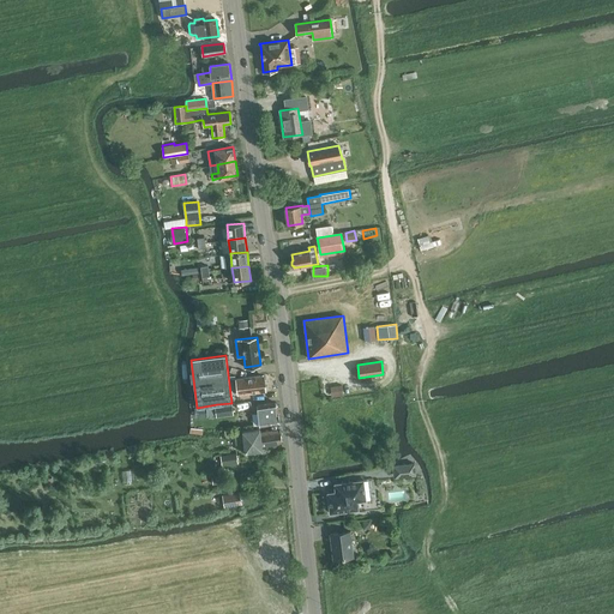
[(235,379),(238,395),(266,390),(264,375),(235,379)]
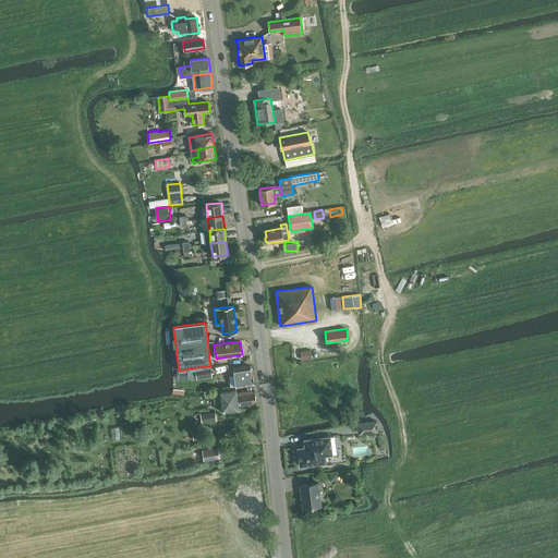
[(301,350),(302,360),(313,358),(312,349),(301,350)]
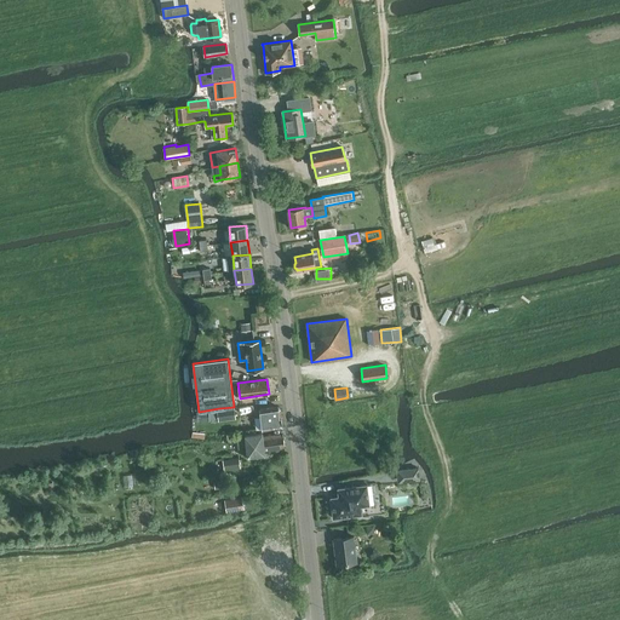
[(234,407),(219,408),(222,420),(236,418),(234,407)]
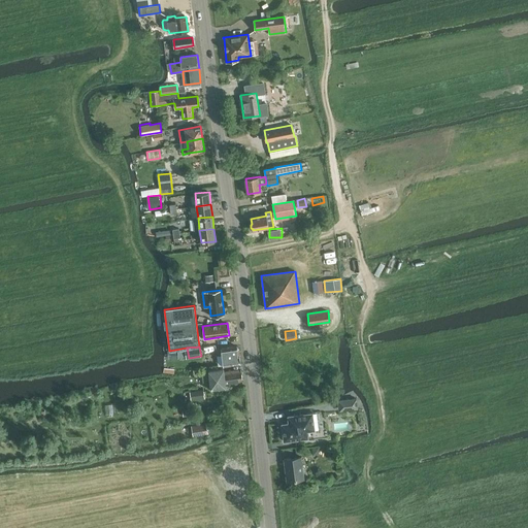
[(221,349),(223,366),(240,363),(238,348),(237,347),(221,349)]
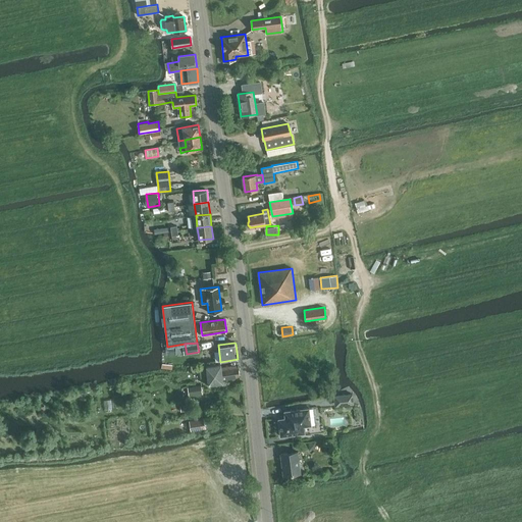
[(206,366),(208,380),(208,384),(224,382),(223,378),(240,376),(239,366),(221,368),(220,365),(206,366)]
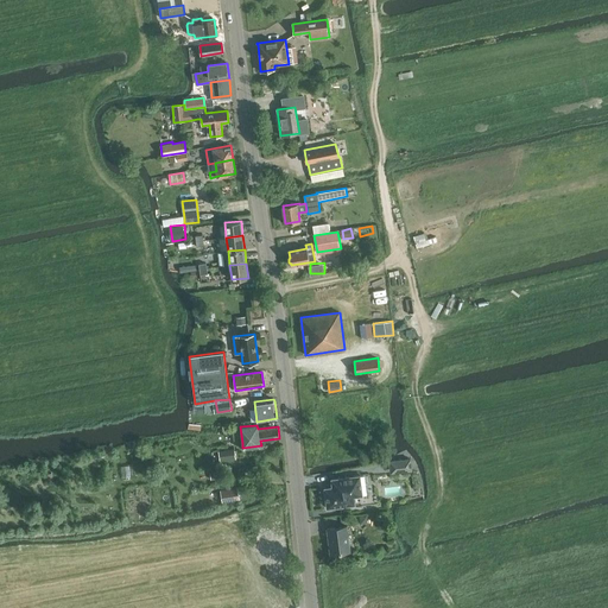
[(219,453),(220,461),(236,458),(235,450),(219,453)]
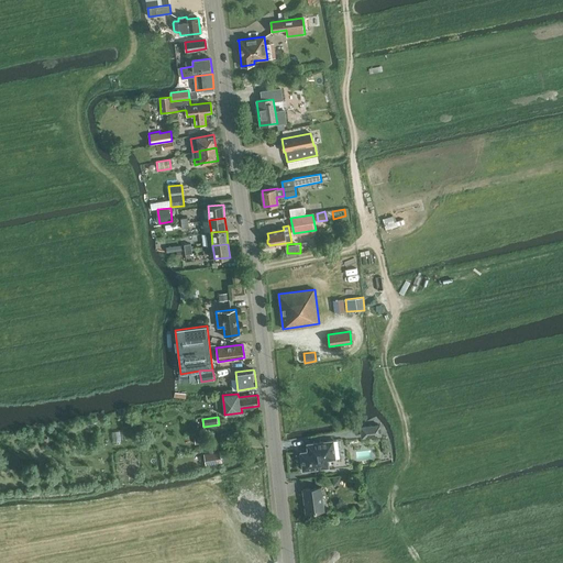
[(361,433),(362,438),(382,435),(379,424),(361,427),(361,433)]
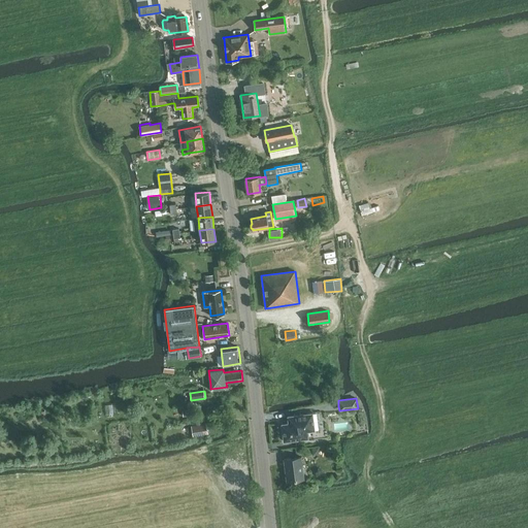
[(282,424),(284,441),(308,438),(307,431),(315,430),(312,413),(288,416),(289,423),(282,424)]
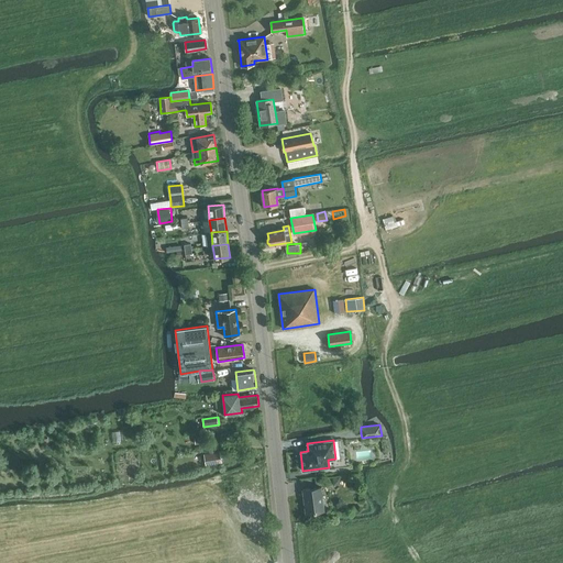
[(376,449),(357,449),(359,459),(376,459),(376,449)]
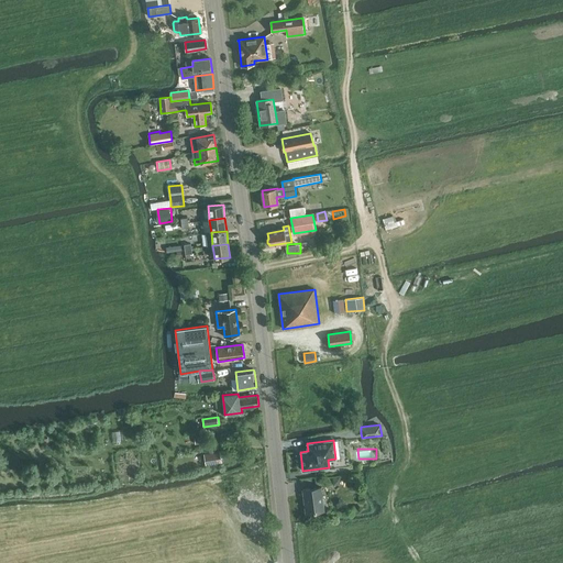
[(221,462),(220,451),(203,454),(206,464),(221,462)]
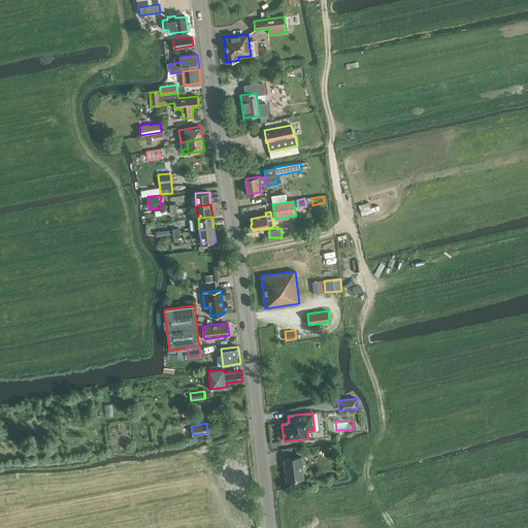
[(304,479),(301,457),(284,459),(287,481),(304,479)]
